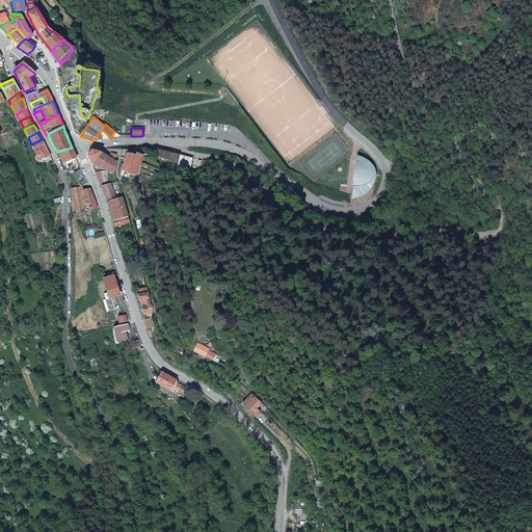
[(42,139),(31,144),(34,152),(46,147),(43,141),(42,139)]
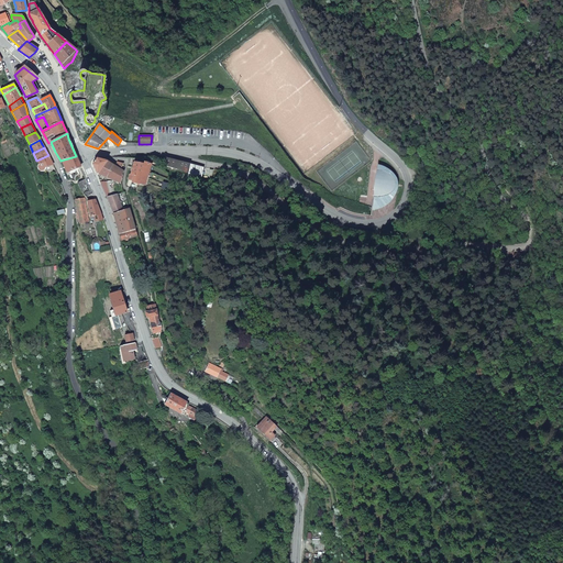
[(45,168),(53,164),(48,155),(36,161),(39,164),(39,165),(37,167),(39,169),(40,170),(41,170),(42,170),(43,170),(44,170),(44,169),(45,168)]
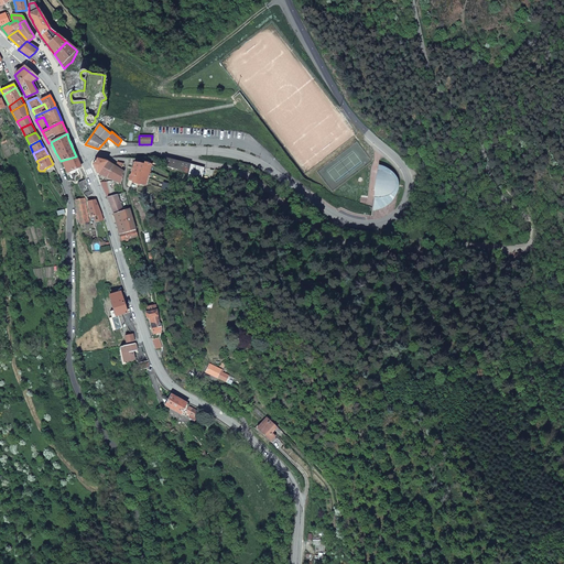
[(76,156),(61,161),(66,173),(80,166),(77,159),(76,156)]
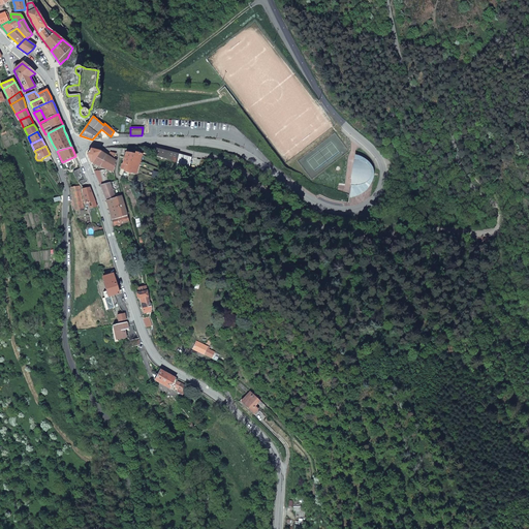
[(87,154),(91,164),(92,164),(92,163),(100,152),(91,149),(90,150),(87,154)]
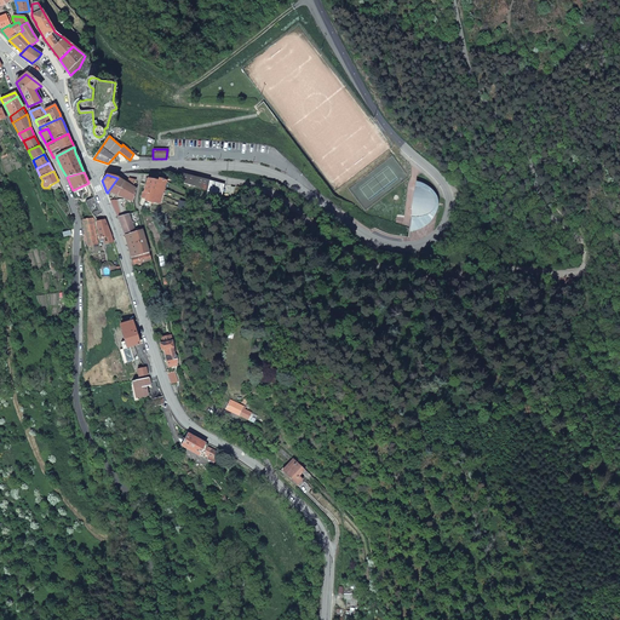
[(179,181),(206,189),(208,181),(182,174),(181,178),(179,181)]
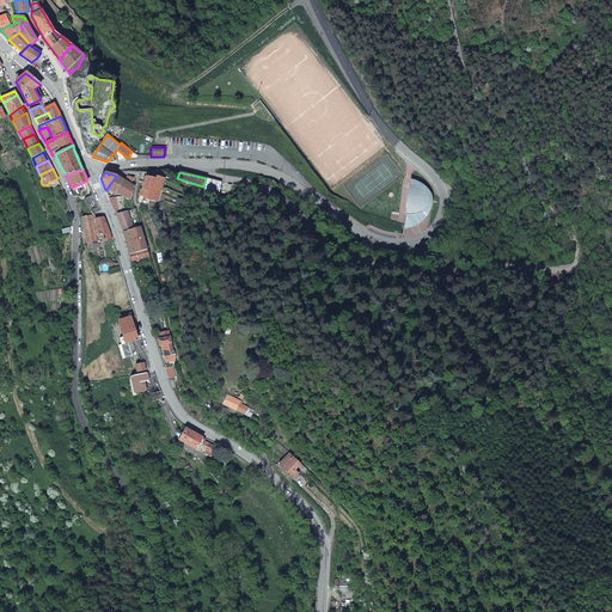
[(133,181),(130,184),(127,182),(124,181),(116,176),(106,189),(130,199),(135,187),(135,184),(134,182),(133,181)]
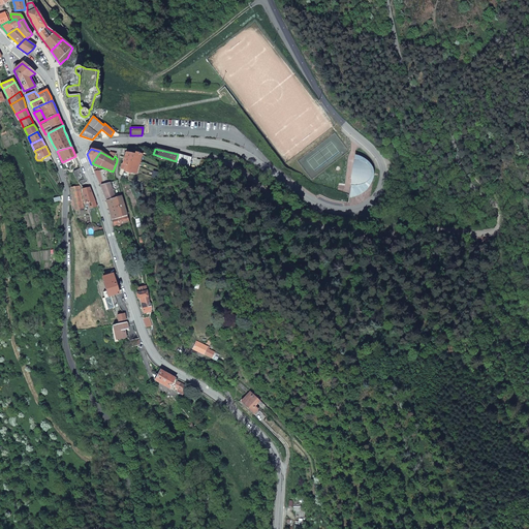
[(125,165),(124,170),(124,172),(136,174),(142,154),(135,153),(135,154),(130,154),(126,153),(122,164),(125,165)]
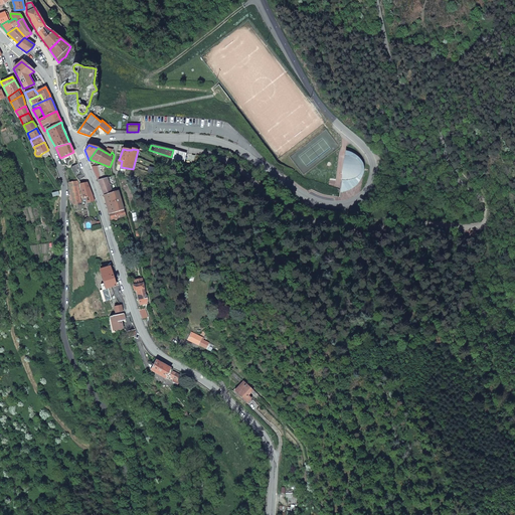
[(171,165),(183,168),(186,153),(173,150),(171,165)]
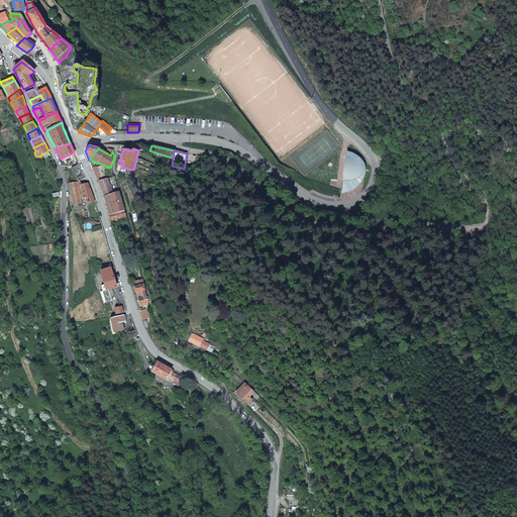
[(365,169),(364,166),(363,163),(360,160),(359,158),(356,156),(353,153),(349,151),(346,151),(346,157),(347,157),(350,158),(353,159),(352,163),(346,163),(345,174),(351,175),(350,179),(347,180),(344,180),(343,180),(342,184),(345,185),(344,192),(349,191),(354,189),(358,185),(359,183),(363,179),(364,175),(365,172),(365,169)]
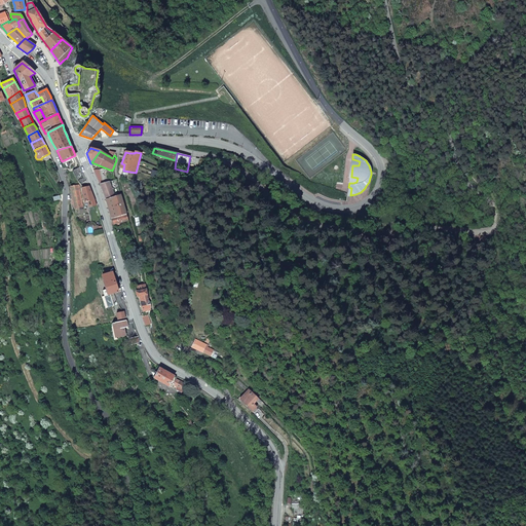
[(106,176),(97,177),(100,184),(107,182),(106,176)]
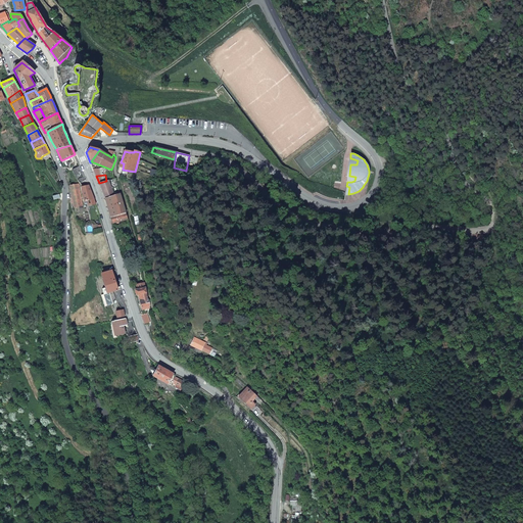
[(113,195),(108,181),(106,181),(99,183),(105,198),(113,195)]
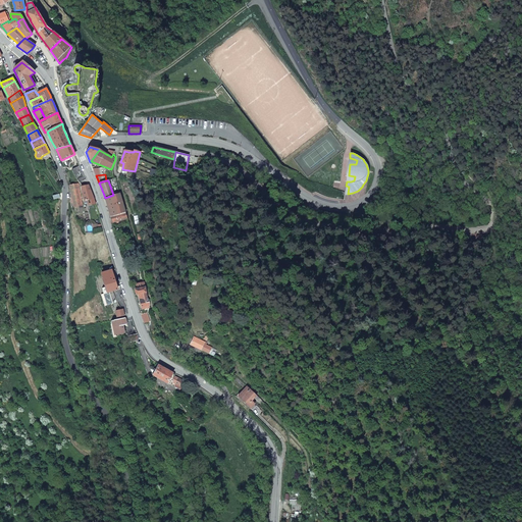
[(71,195),(80,193),(77,184),(73,185),(69,186),(71,195)]
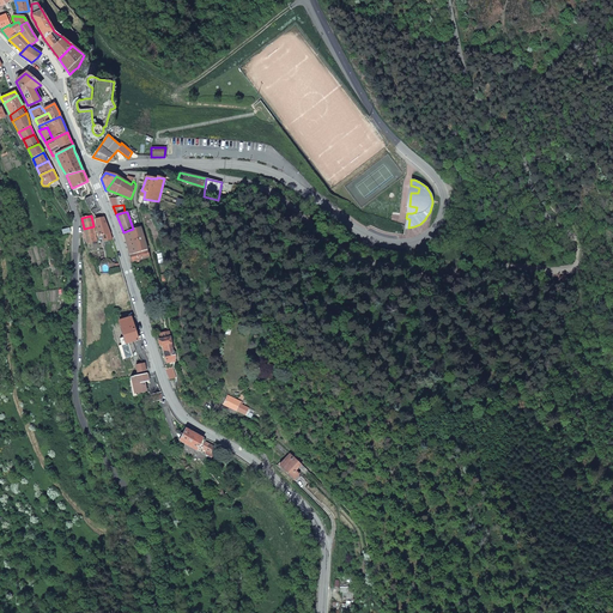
[(95,219),(98,236),(102,235),(109,234),(107,225),(103,218),(95,219)]
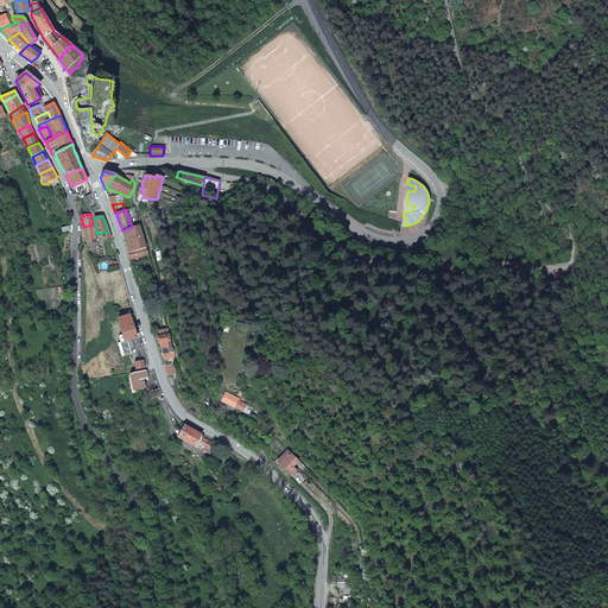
[(83,227),(86,241),(95,240),(93,225),(83,227)]
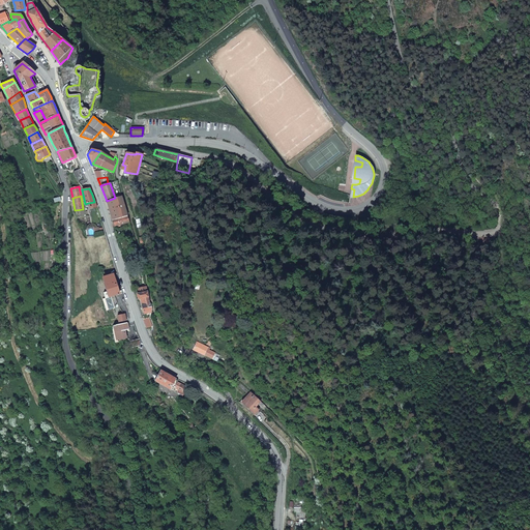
[(112,219),(127,215),(121,196),(115,198),(107,201),(110,210),(112,219)]
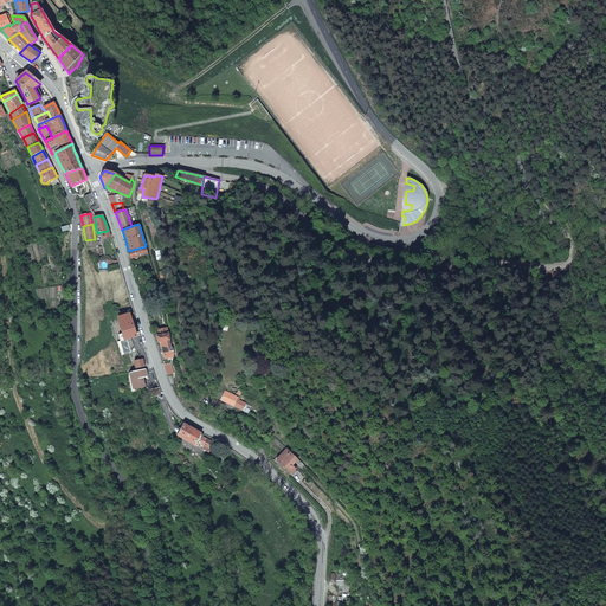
[(146,246),(128,251),(130,259),(148,253),(146,246)]
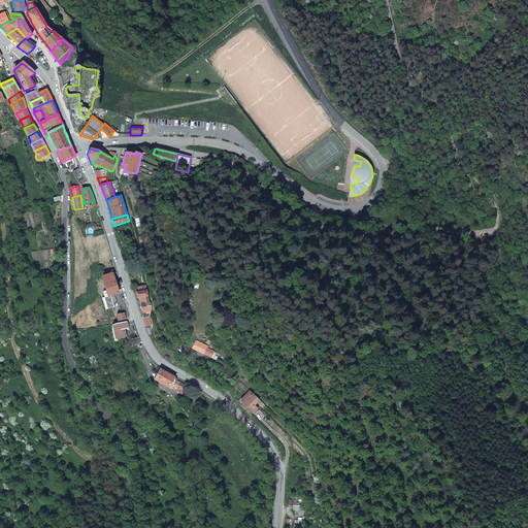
[(122,292),(116,272),(102,276),(106,290),(102,291),(104,297),(122,292)]
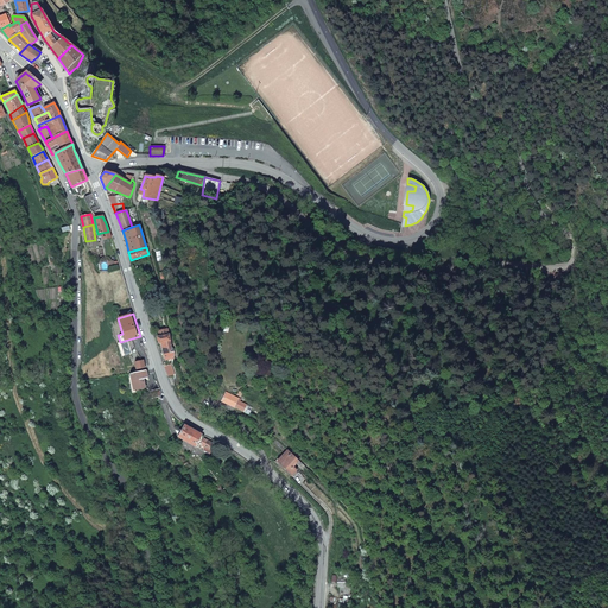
[(171,346),(169,335),(160,336),(157,337),(158,342),(160,342),(164,359),(173,356),(173,352),(171,346)]
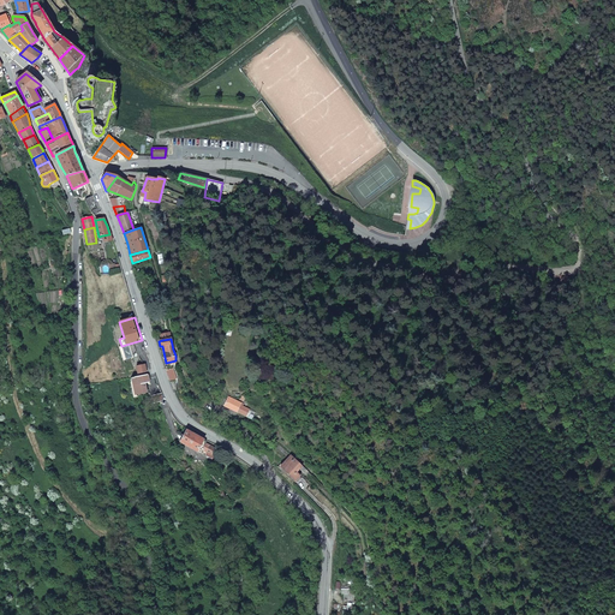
[(166,370),(169,381),(178,377),(174,368),(166,370)]
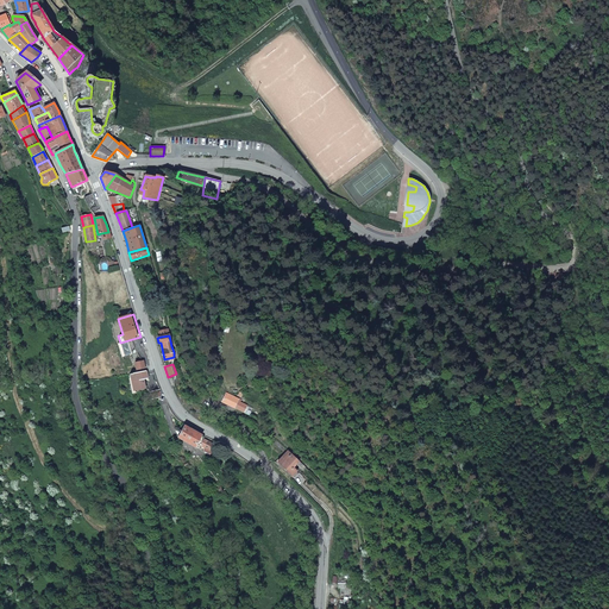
[(145,389),(143,381),(148,380),(145,371),(131,374),(135,390),(145,389)]
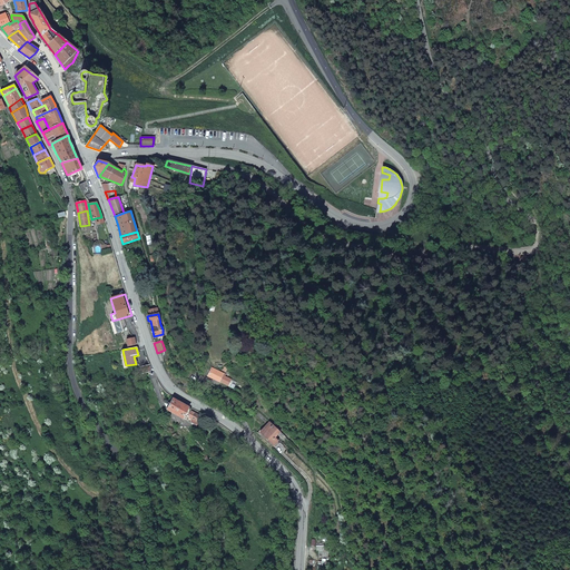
[(150,364),(139,367),(141,374),(149,372),(150,364)]
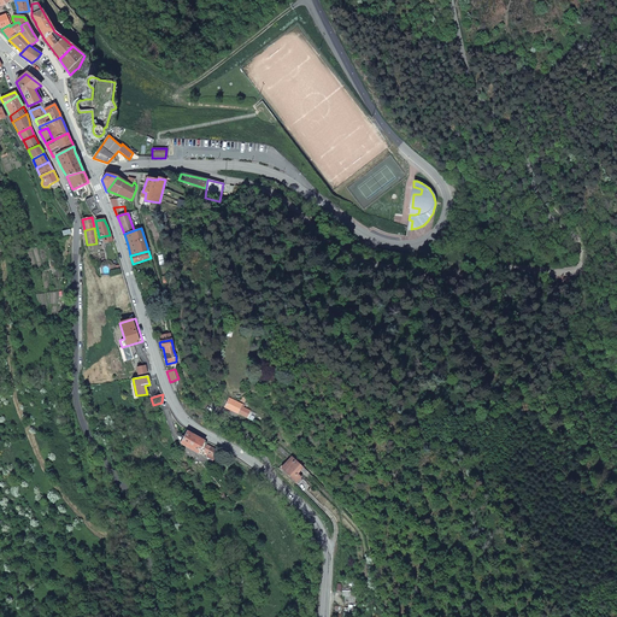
[(224,407),(236,413),(239,409),(241,405),(240,404),(229,399),(224,407)]
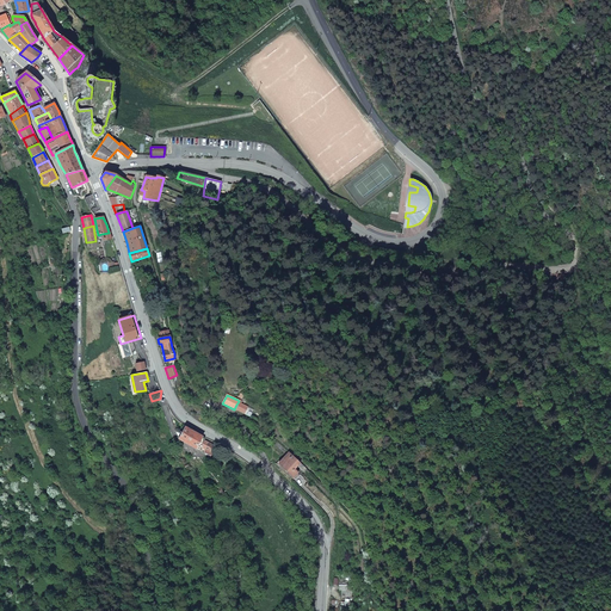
[(235,409),(244,413),(246,407),(240,403),(241,401),(239,400),(238,400),(239,401),(236,405),(238,406),(235,409)]
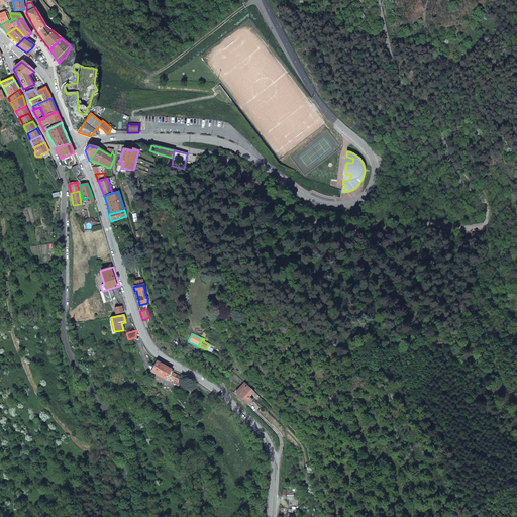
[(164,366),(158,362),(151,371),(166,379),(167,377),(170,378),(170,379),(174,381),(175,381),(173,383),(178,386),(181,381),(178,379),(180,376),(170,371),(171,370),(164,366)]
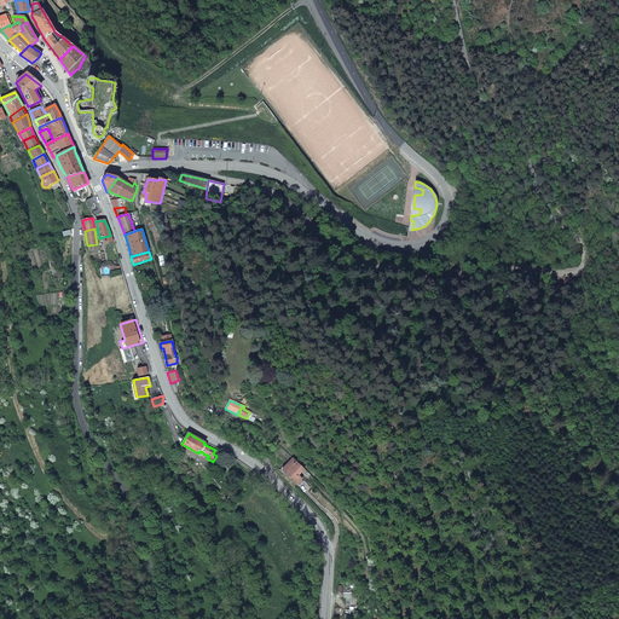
[(282,470),(298,484),(301,479),(298,475),(301,473),(306,478),(308,475),(304,470),(304,469),(293,458),(282,470)]
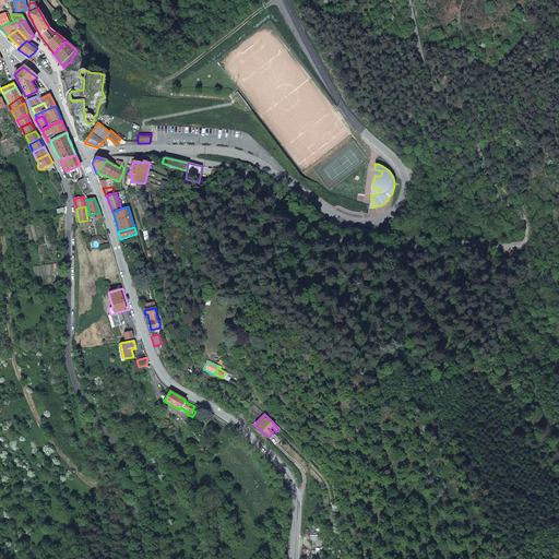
[(290,448),(283,440),(280,442),(288,451),(290,448)]
